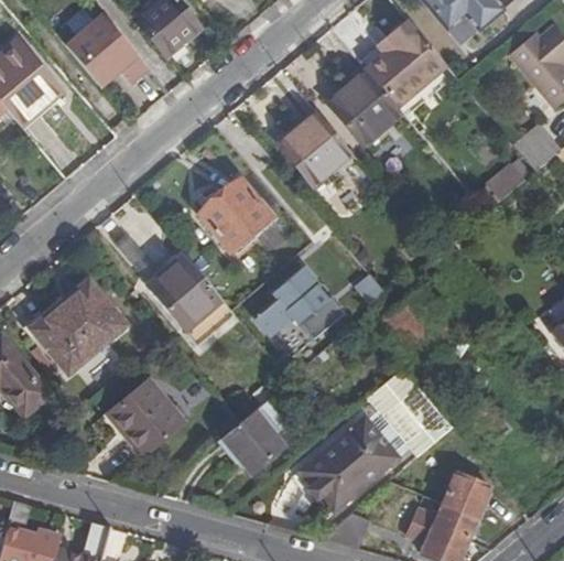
[(203,27),(180,0),(161,0),(139,20),(170,55),(203,27)]
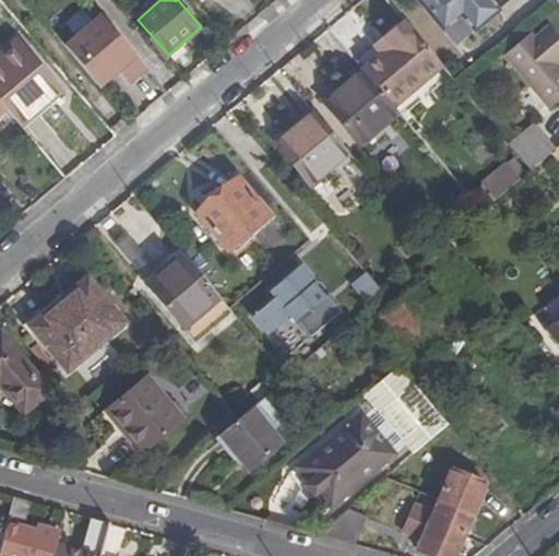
[(478,0),(416,0),(442,31),(453,21),(466,36),(492,15),(478,0)]
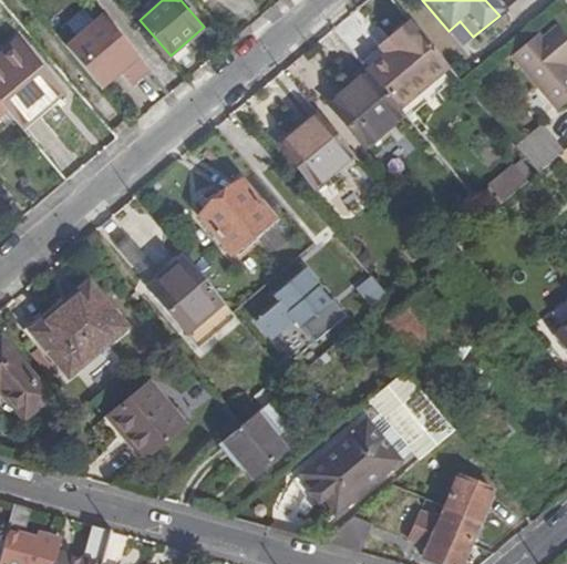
[(66,43),(103,86),(122,71),(132,83),(151,68),(104,12),(66,43)]
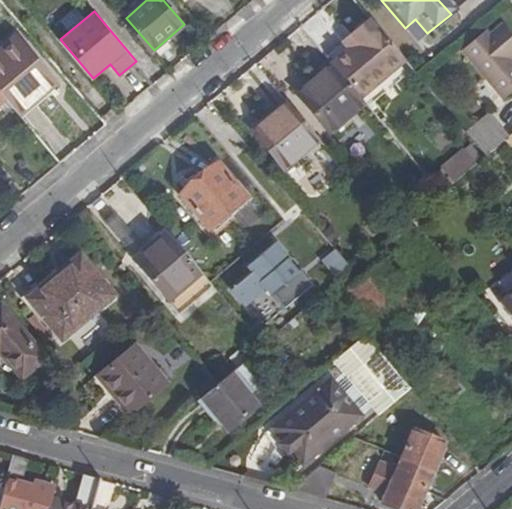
[(350,48),(333,62),(359,94),(404,56),(372,17),(352,34),(358,42),(350,48)]
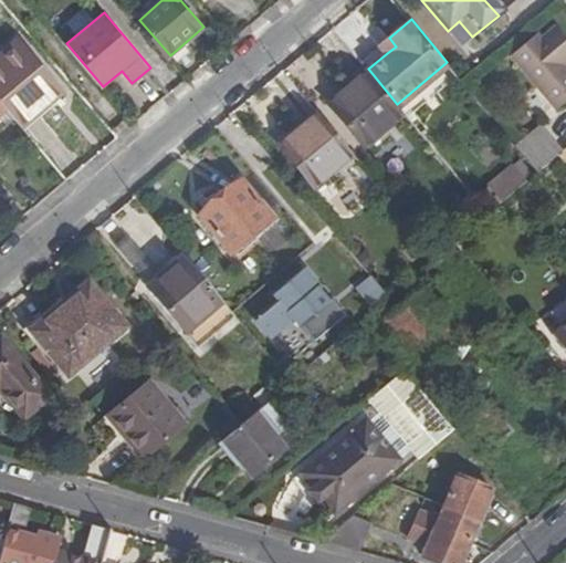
[(565,62),(565,33),(557,23),(543,38),(538,32),(513,54),(558,108),(565,101),(565,64),(565,63),(565,62)]
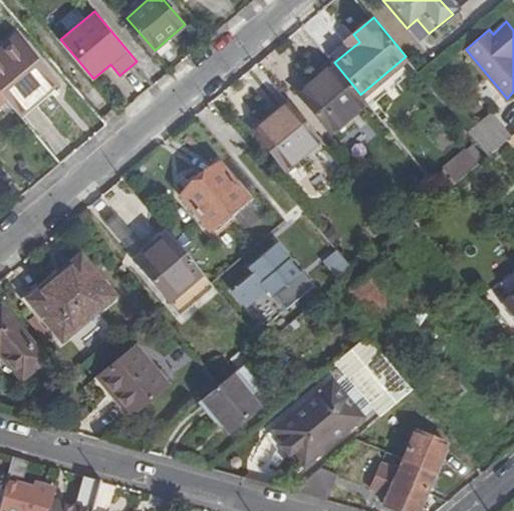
[(351,48),(359,42),(353,34),(345,41),(351,48)]
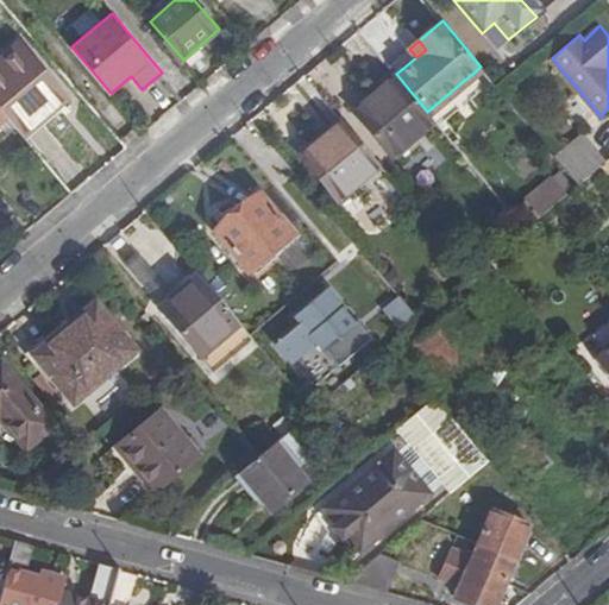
[(22,44),(0,62),(0,106),(7,114),(23,134),(67,98),(22,44)]
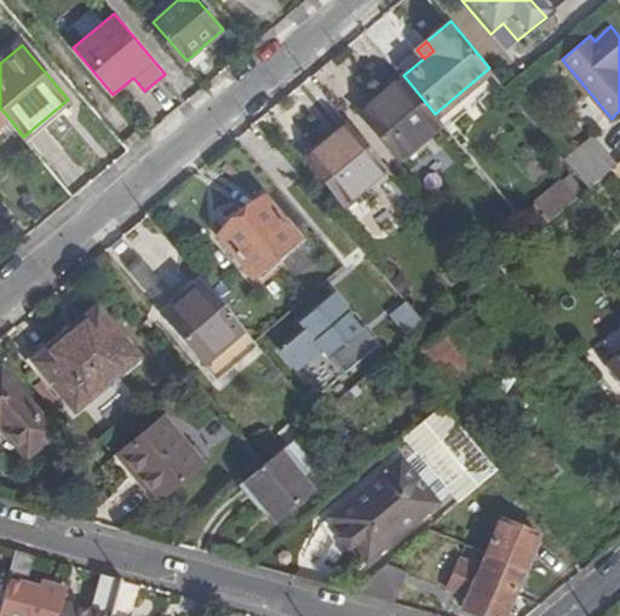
[(435,114),(403,75),(361,113),(400,159),(442,122),(435,114)]
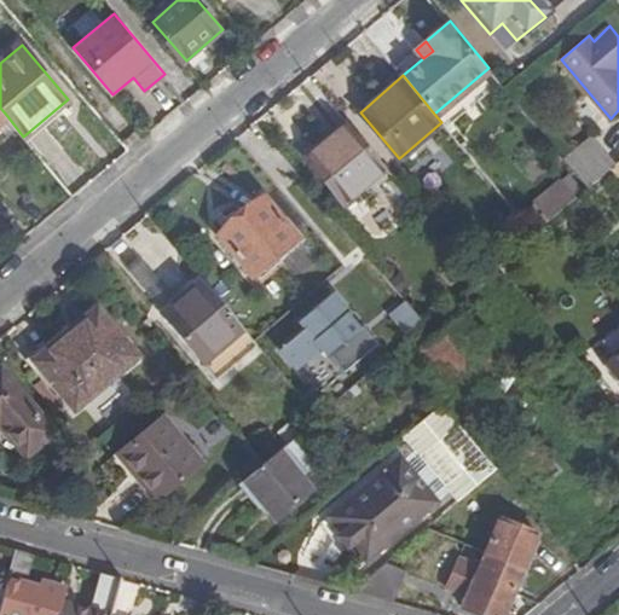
[(348,121),(345,116),(301,154),(305,158),(348,121)]
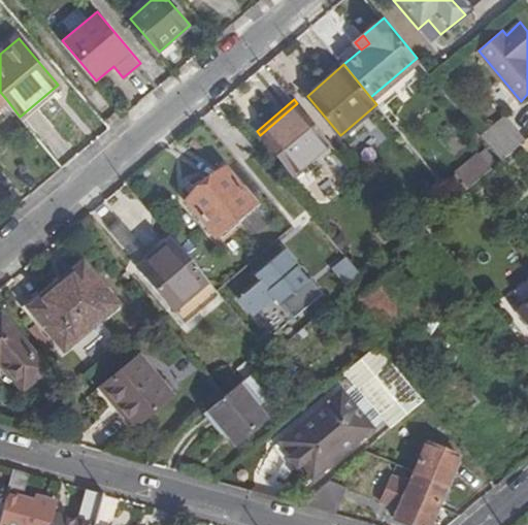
[(297,103),(260,135),(293,173),(300,166),(330,142),(297,103)]
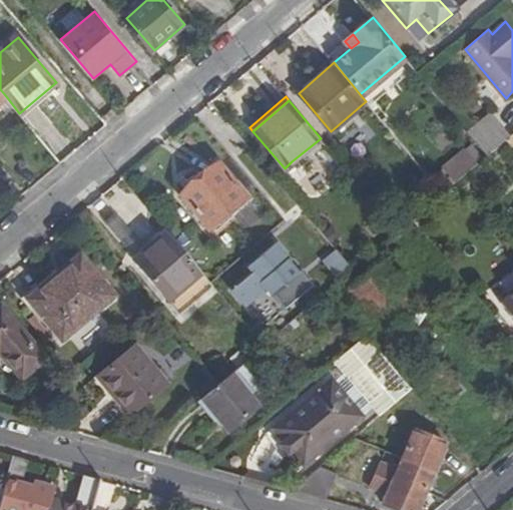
[(369,105),(366,101),(331,131),(334,134),(369,105)]
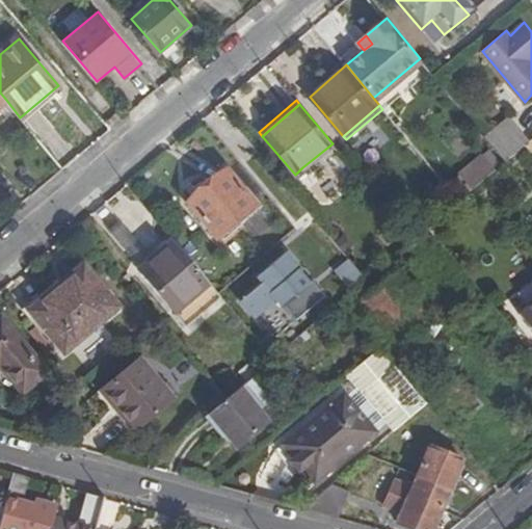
[(526,144),(530,140),(509,117),(486,136),(507,161),(526,144)]
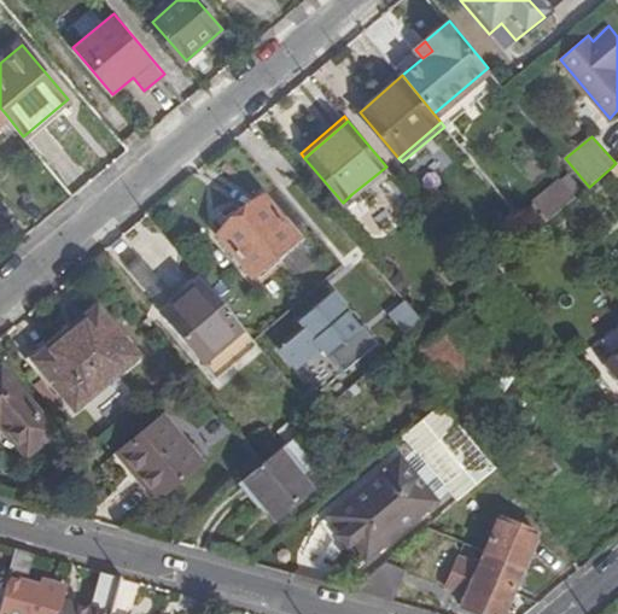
[(386,167),(351,194),(359,203),(392,175),(386,167)]
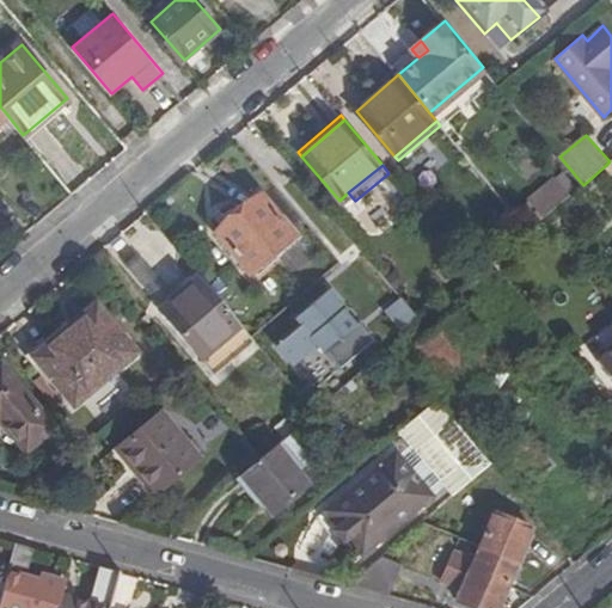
[(527,200),(543,219),(546,216),(556,208),(570,195),(555,177),(527,200)]
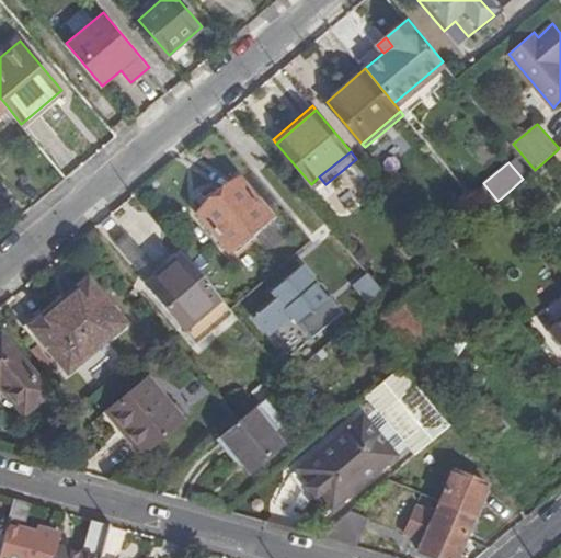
[(272,215),(239,175),(197,212),(230,250),(272,215)]
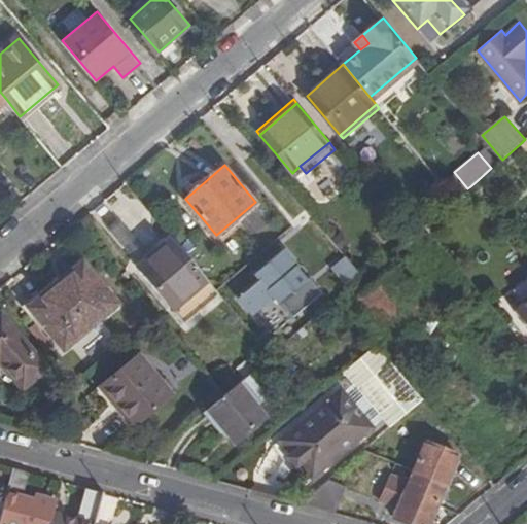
[(470,186),(475,190),(483,184),(479,179),(470,186)]
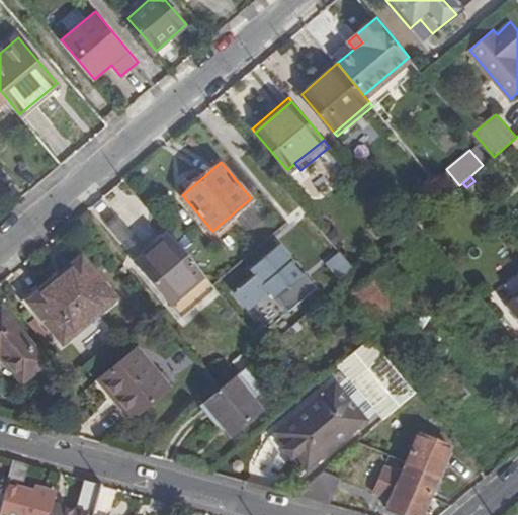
[(336,244),(344,238),(336,229),(328,235),(336,244)]
